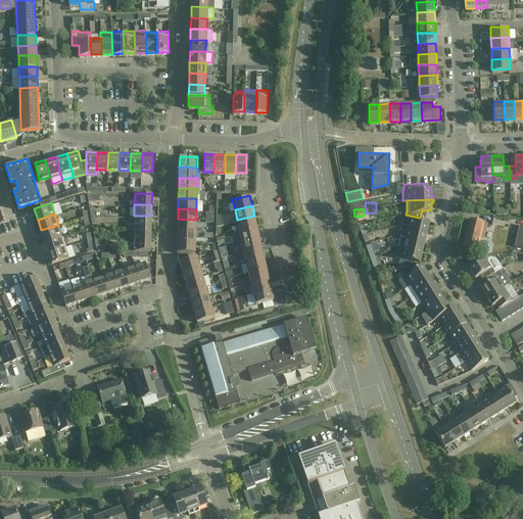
[(134,216),(134,226),(151,227),(151,216),(134,216)]
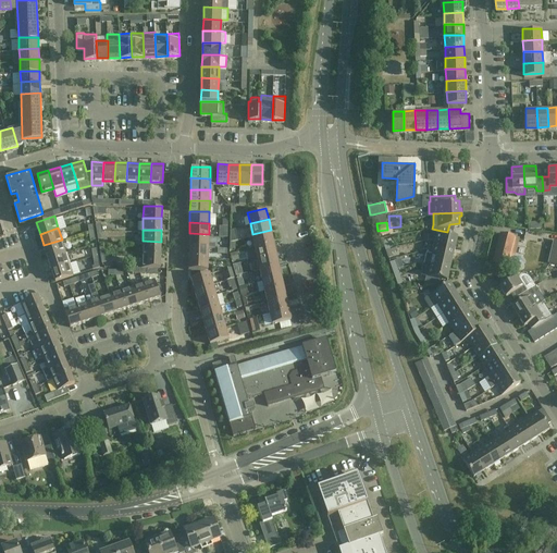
[(252,234),(255,245),(273,241),(271,230),(252,234)]
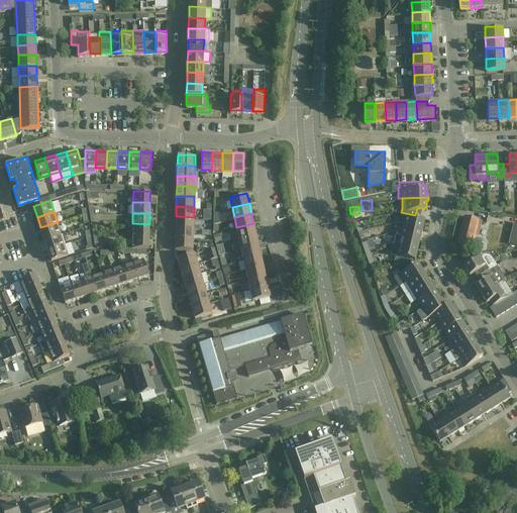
[(405,213),(403,223),(422,227),(424,217),(415,215),(405,213)]
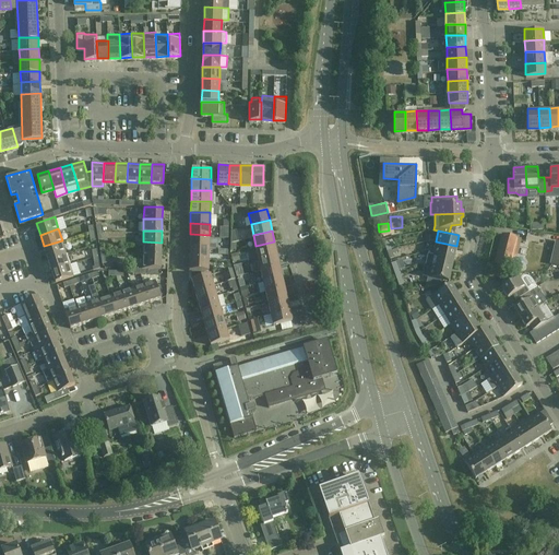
[(496,259),(506,262),(510,263),(510,262),(520,266),(523,263),(524,259),(522,256),(515,255),(518,247),(514,246),(516,236),(502,233),(496,259)]
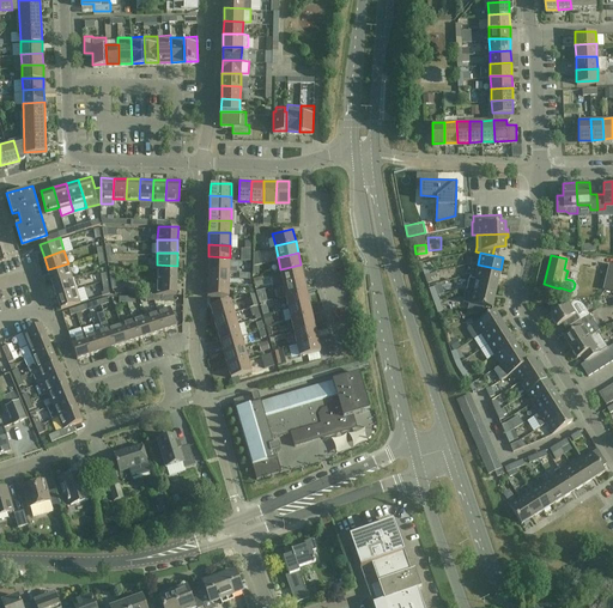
[(208,256),(208,269),(229,269),(230,257),(208,256)]
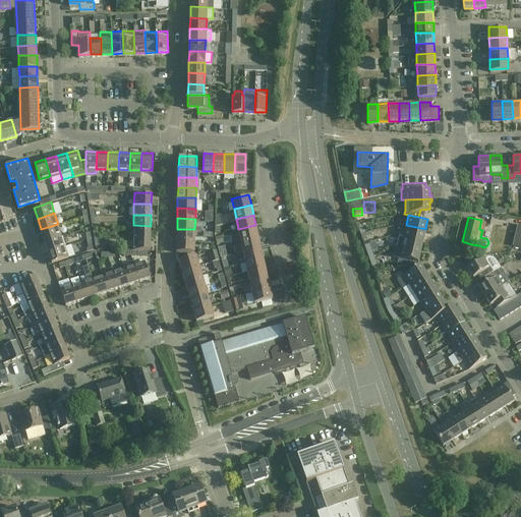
[(41,229),(45,239),(61,234),(58,224),(41,229)]
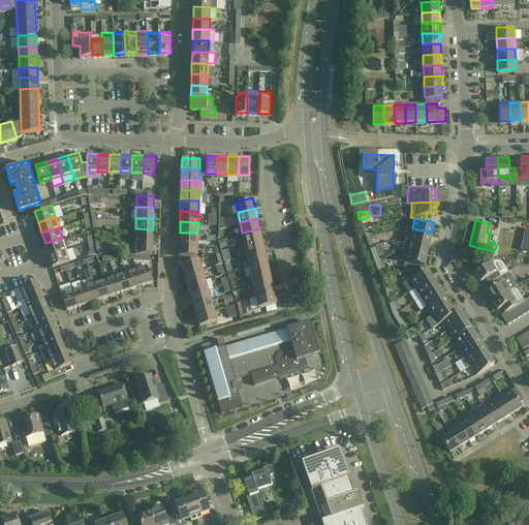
[(135,228),(134,240),(153,241),(153,229),(135,228)]
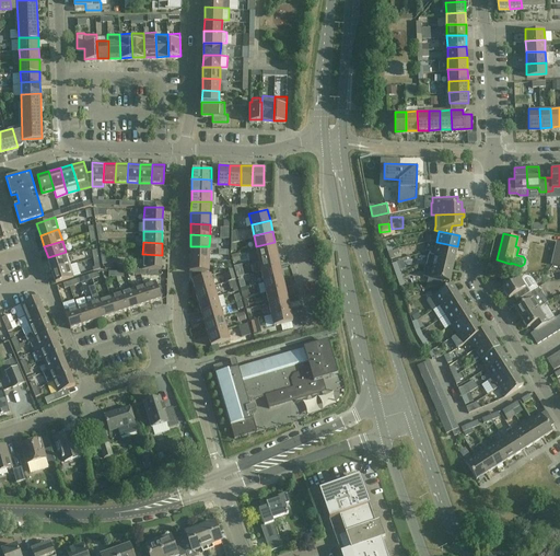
[(256,246),(258,257),(278,253),(275,242),(256,246)]
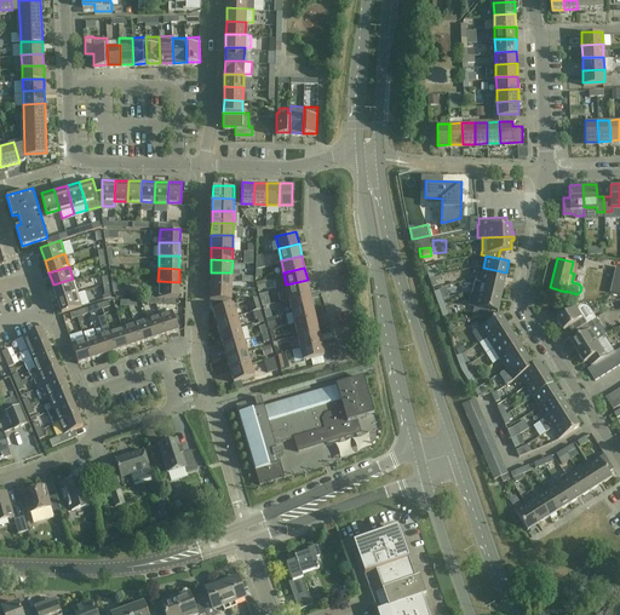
[(483,268),(481,280),(503,285),(506,272),(483,268)]
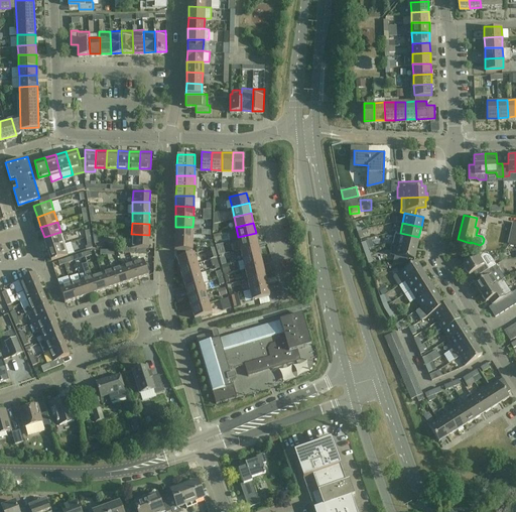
[(175,227),(174,237),(192,237),(192,227),(175,227)]
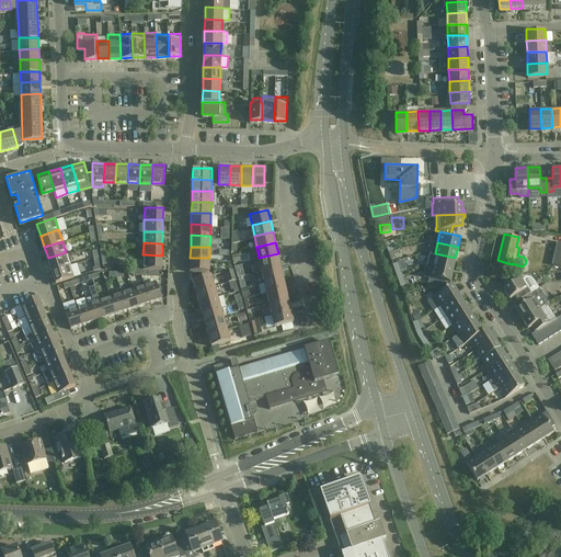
[(48,258),(52,270),(70,263),(66,252),(48,258)]
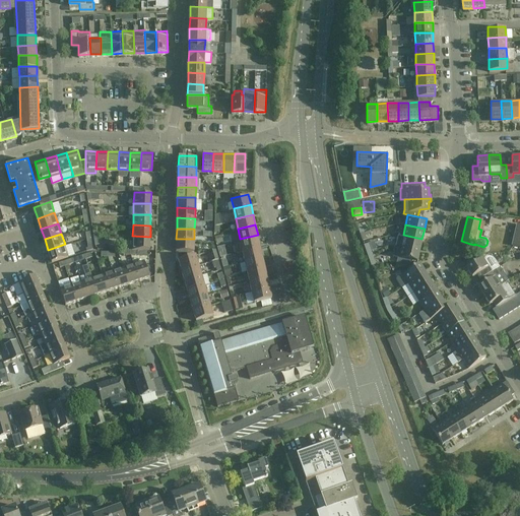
[(395,244),(400,245),(419,249),(421,239),(403,235),(398,234),(395,244)]
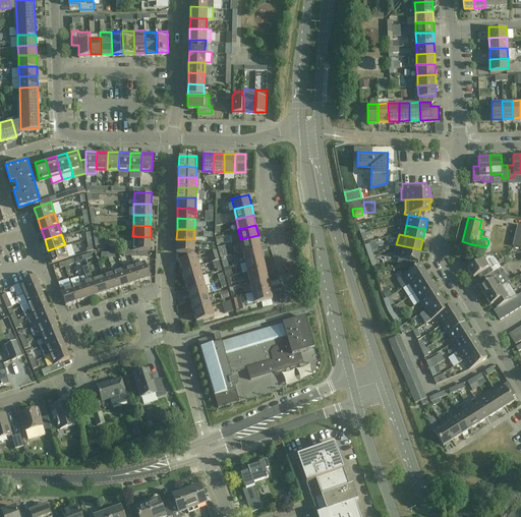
[(240,239),(243,249),(261,245),(258,235),(240,239)]
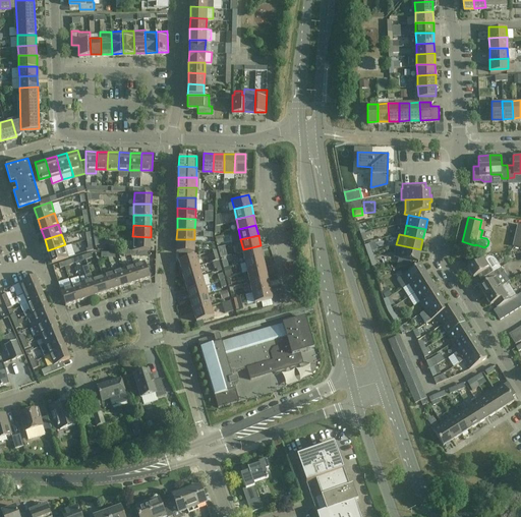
[(132,248),(137,248),(150,248),(151,237),(132,236),(132,248)]
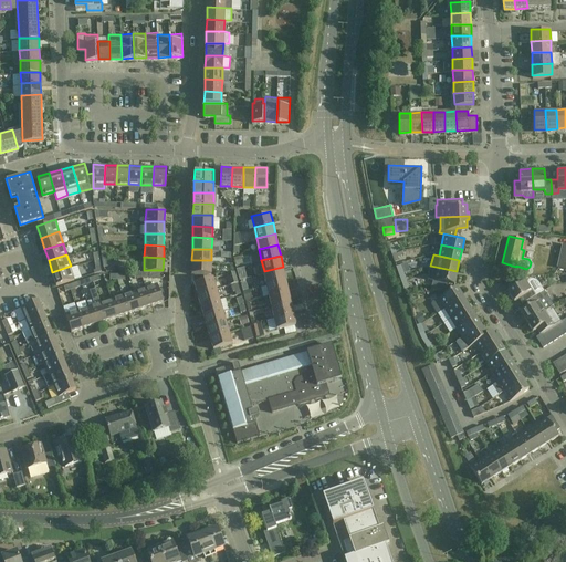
[(211,260),(191,260),(191,272),(211,272),(211,260)]
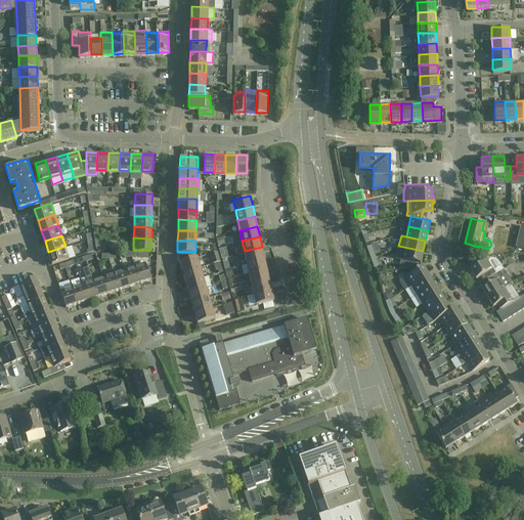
[(66,246),(48,252),(52,262),(69,257),(66,246)]
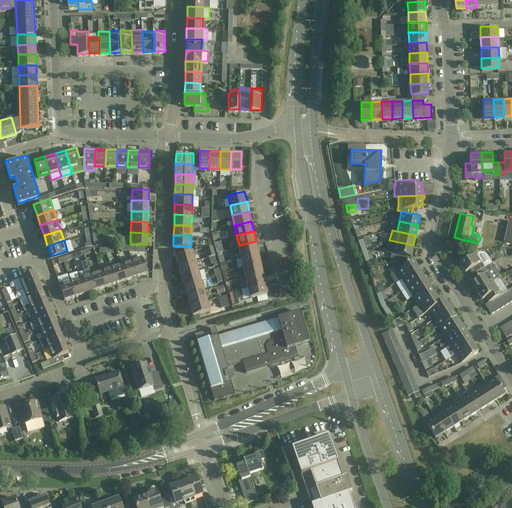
[(239,245),(241,255),(258,251),(256,241),(239,245)]
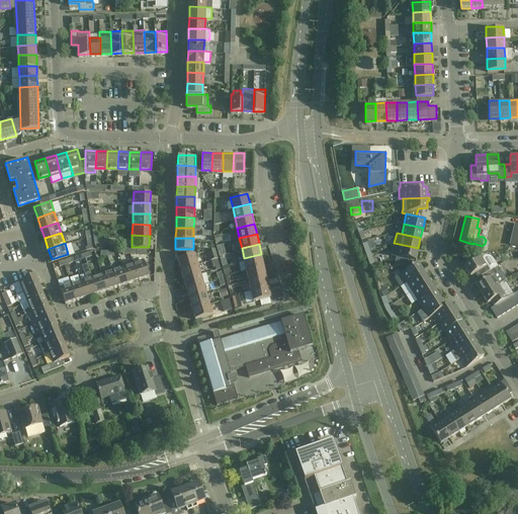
[(418,248),(399,244),(397,254),(416,259),(418,248)]
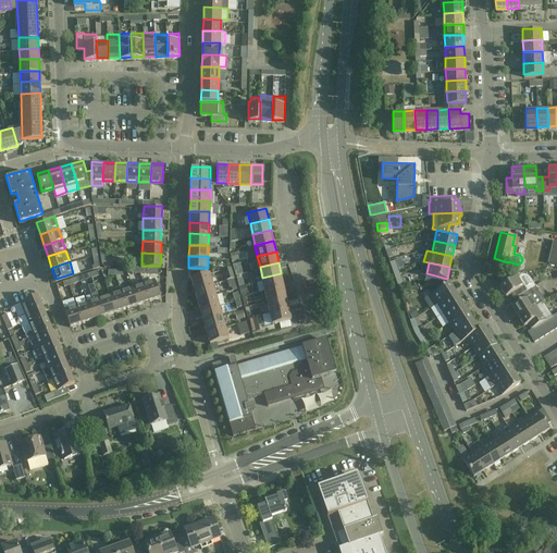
[(224,279),(226,278),(234,275),(231,265),(221,268),(224,279)]
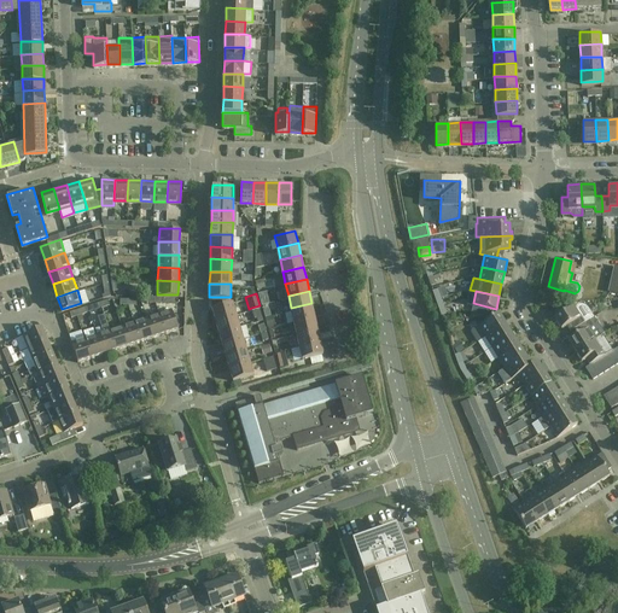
[(441,296),(436,297),(441,313),(445,311),(441,296)]
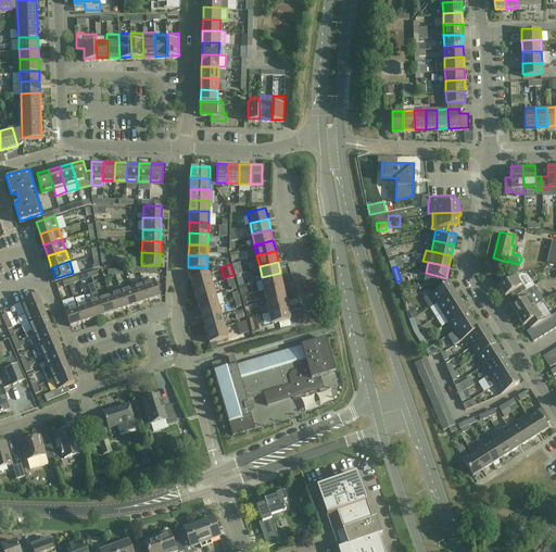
[(190,276),(193,287),(213,281),(210,271),(190,276)]
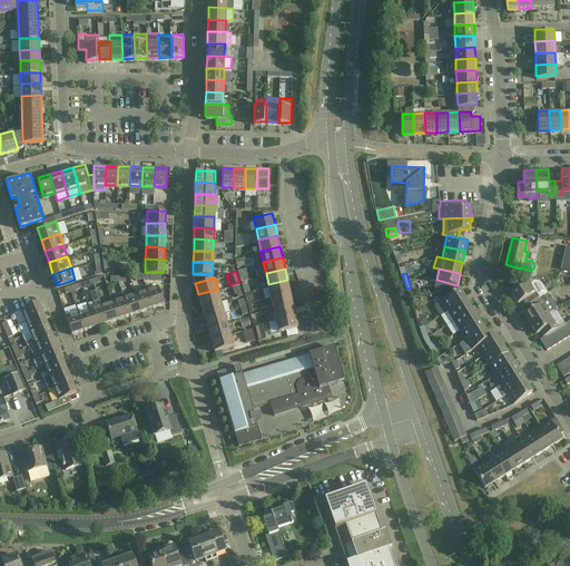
[(527,295),(530,301),(543,292),(548,290),(542,281),(541,279),(538,277),(536,277),(534,277),(532,279),(530,280),(511,291),(518,301),(527,295)]
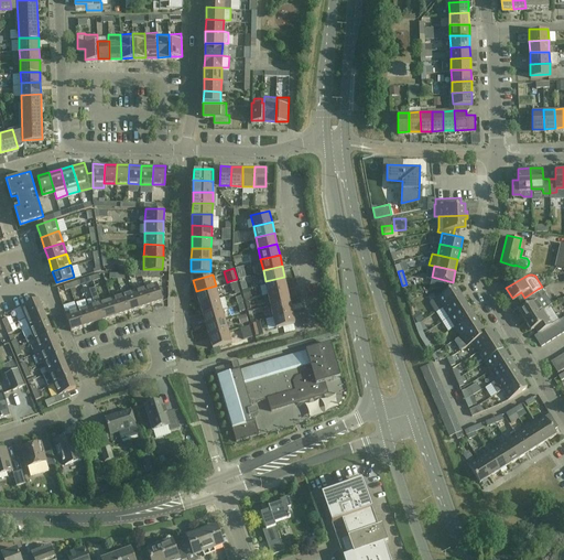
[(266,281),(268,292),(288,288),(284,277),(266,281)]
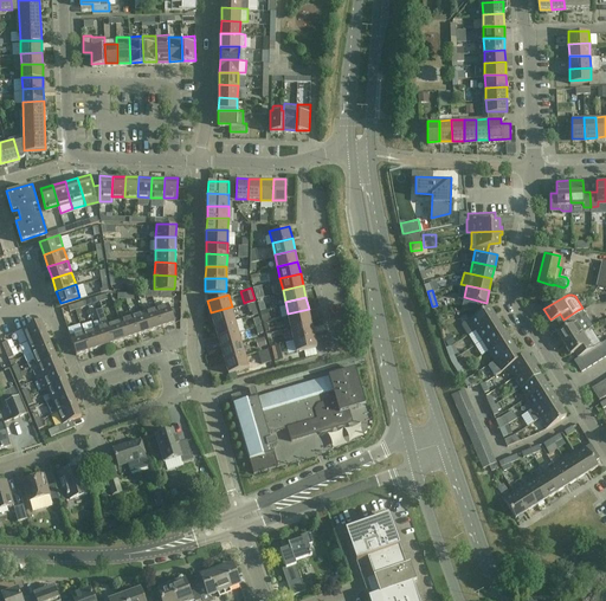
[(252,312),(258,311),(255,299),(246,302),(249,310),(251,310),(252,312)]
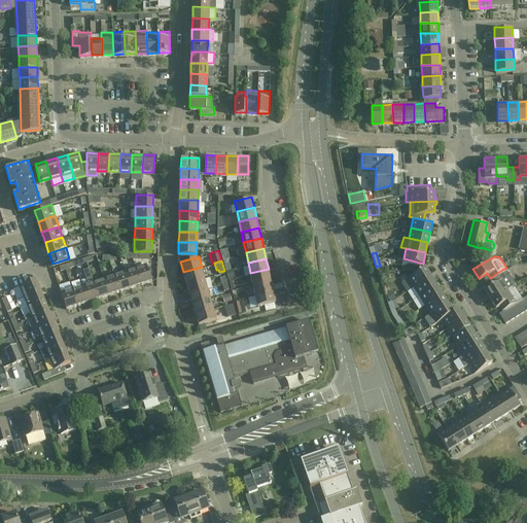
[(146,262),(135,266),(141,282),(151,278),(146,262)]
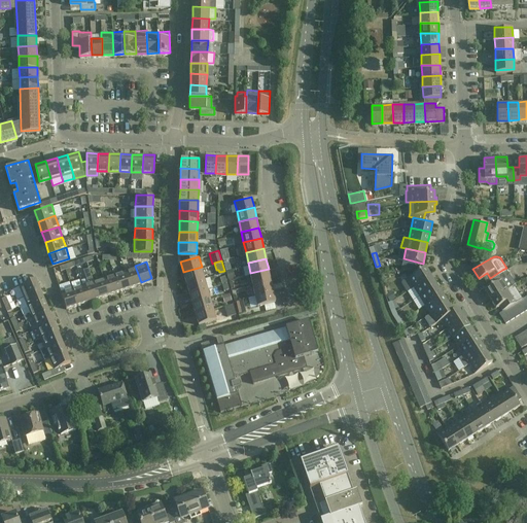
[(408,276),(414,285),(430,274),(425,265),(408,276)]
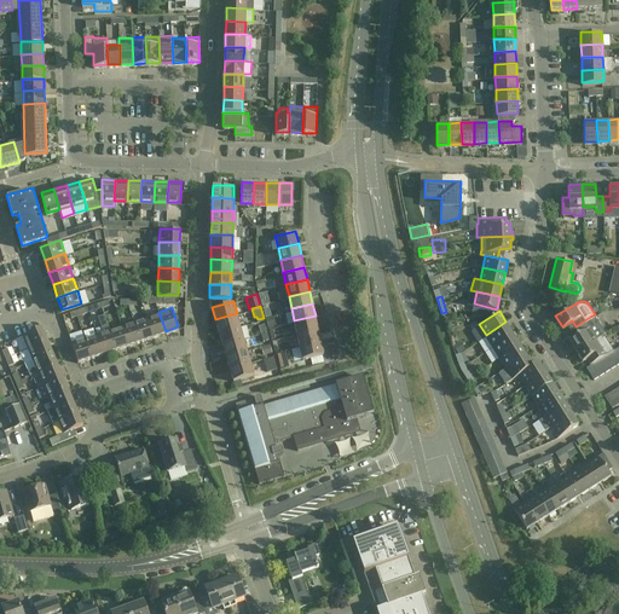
[(158,312),(146,316),(152,335),(166,331),(158,312)]
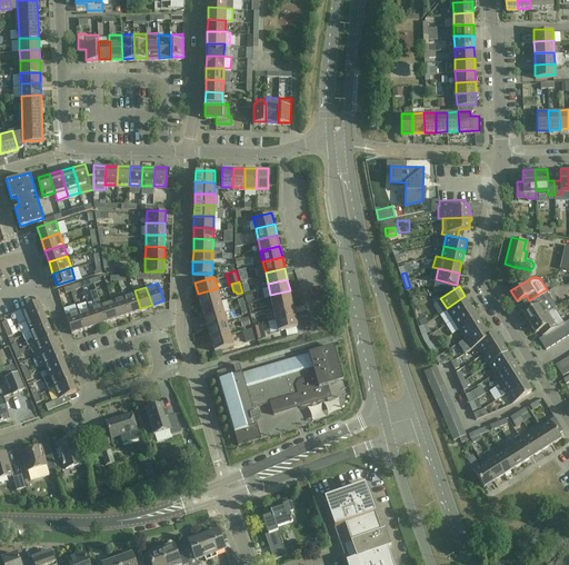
[(198,294),(201,304),(220,299),(218,288),(198,294)]
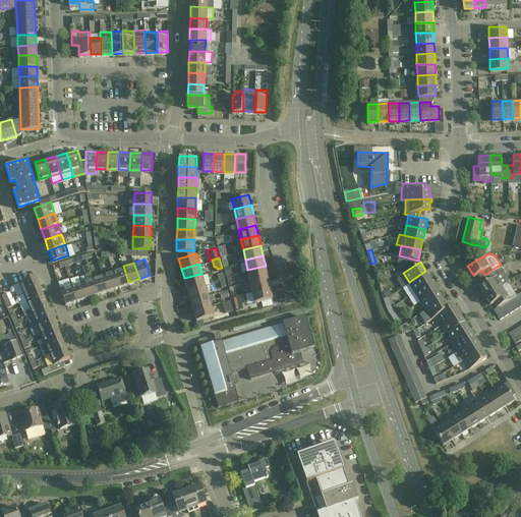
[(479,284),(484,293),(508,279),(510,278),(501,265),(497,267),(484,275),(487,279),(479,284)]
